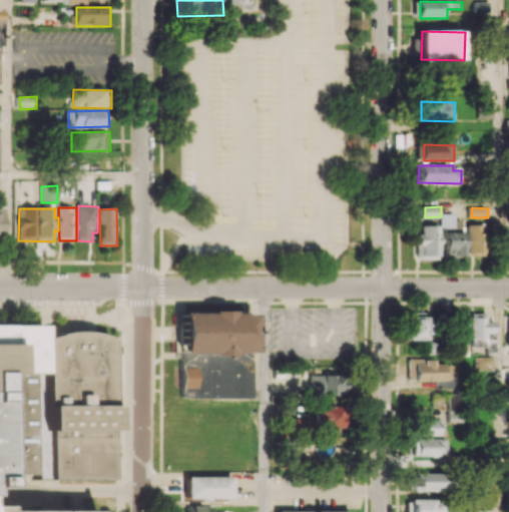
[(442,228),(447,228),(447,257),(465,258),(466,216),(443,216),(442,228)]
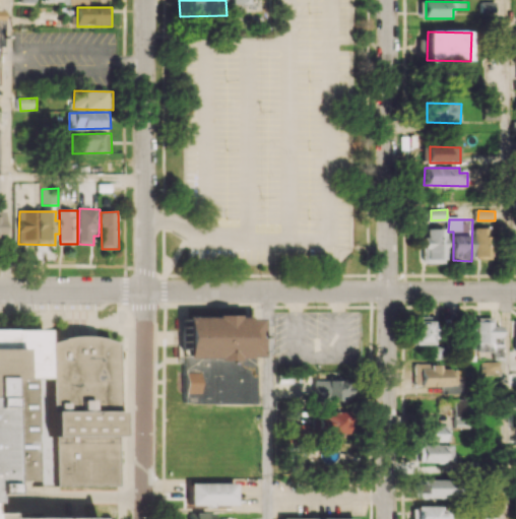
[(476,260),(494,260),(495,229),(477,229),(476,260)]
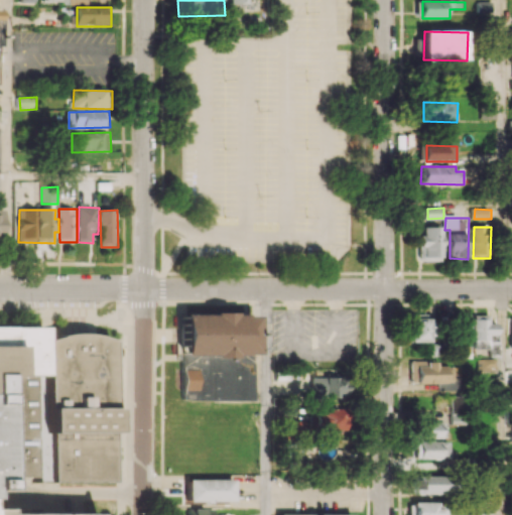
[(444,228),(426,228),(425,237),(422,237),(422,261),(443,262),(444,228)]
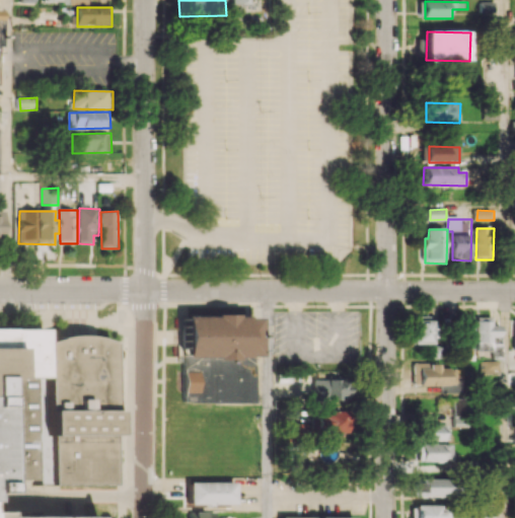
[(433,345),(433,316),(414,316),(414,345),(433,345)]
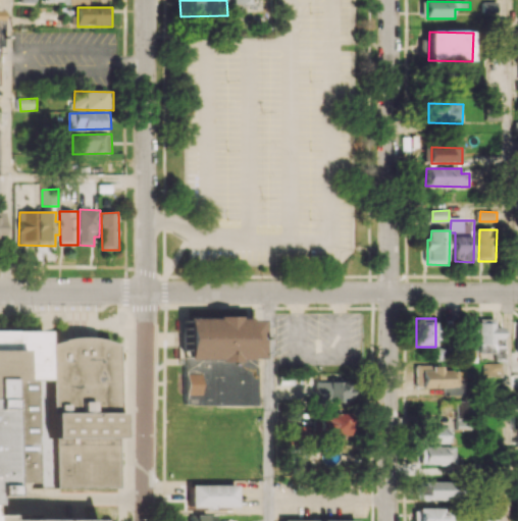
[(186,319),(186,406),(259,406),(259,319),(186,319)]
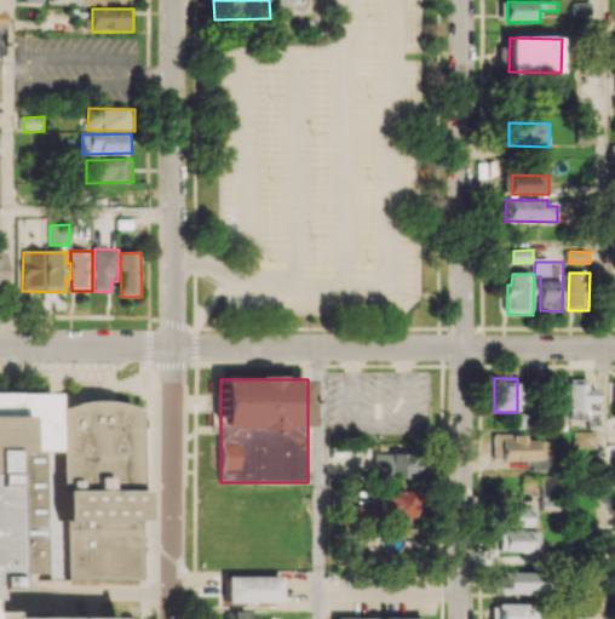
[(568,418),(567,379),(552,379),(553,418),(568,418)]
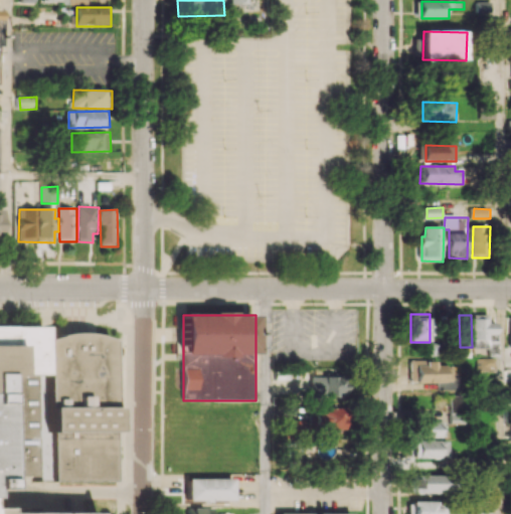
[(499,357),(499,323),(490,324),(490,315),(475,316),(476,349),(489,349),(489,357),(499,357)]
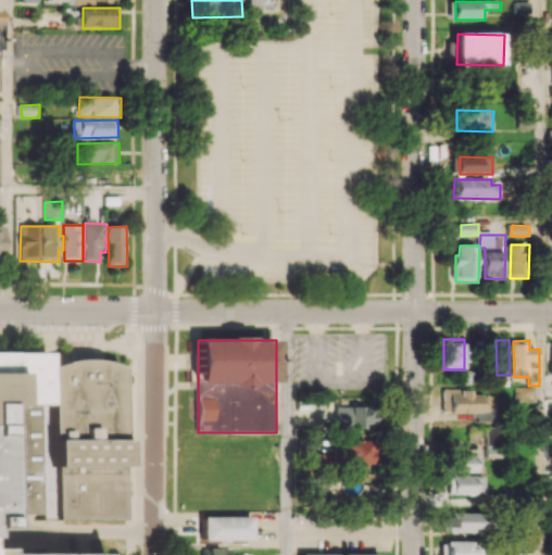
[(0,554),(0,356),(42,356),(42,373),(53,368),(63,366),(72,365),(80,364),(88,364),(97,365),(108,367),(117,371),(116,521),(41,520),(41,512),(9,512),(9,530),(0,530),(0,554)]
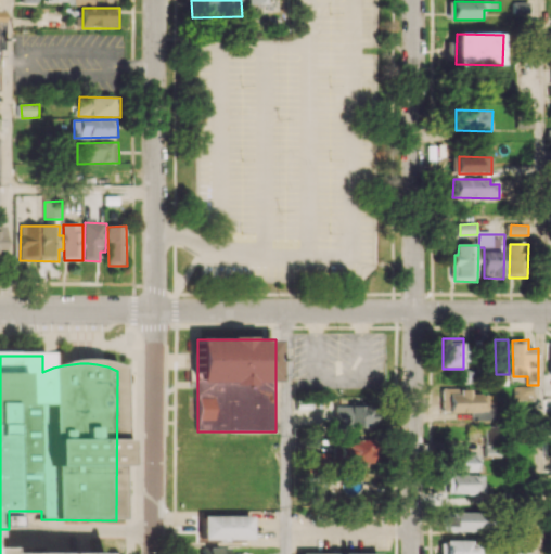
[(515,401),(536,400),(535,386),(515,387),(515,401)]
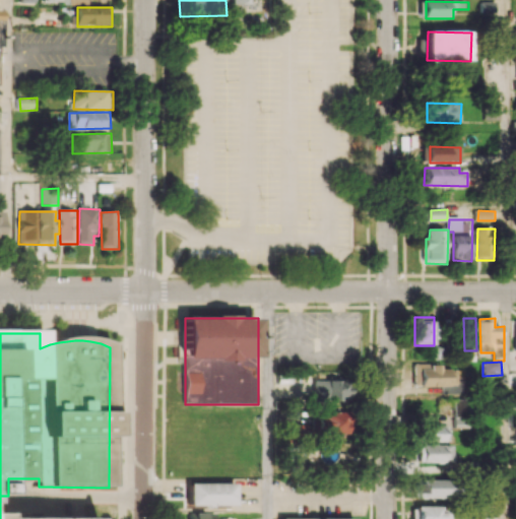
[(456,387),(456,369),(442,369),(442,365),(429,365),(429,364),(416,365),(416,387),(456,387)]
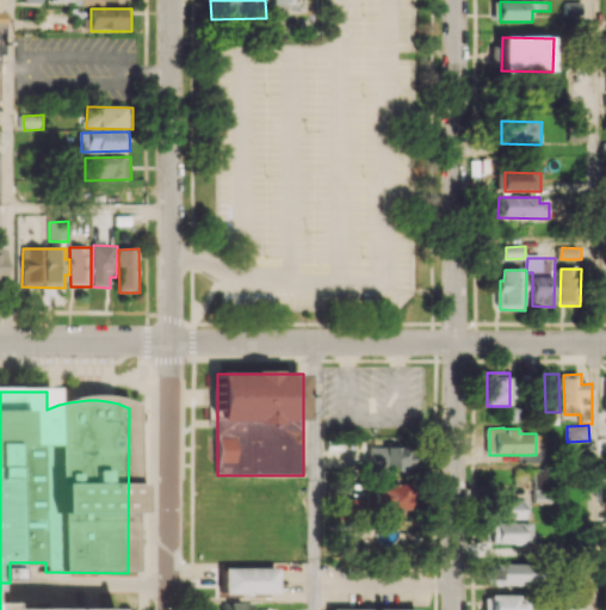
[(382,473),(410,472),(410,445),(381,445),(381,460),(382,460),(382,473)]
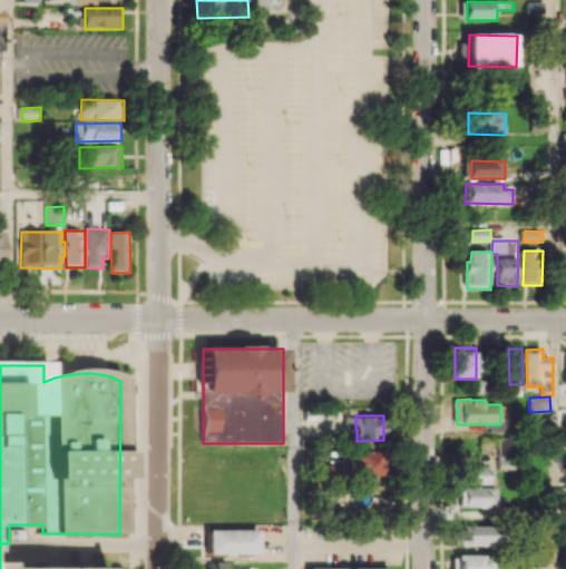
[(517,439),(503,439),(500,469),(516,470),(517,439)]
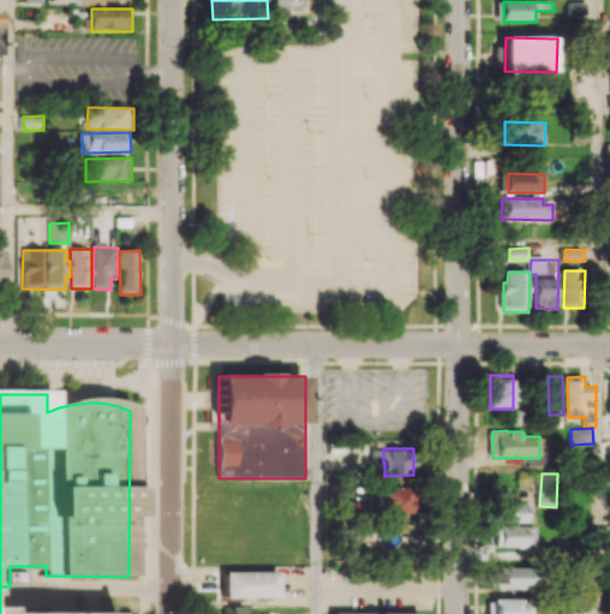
[(414,513),(413,488),(375,489),(376,514),(414,513)]
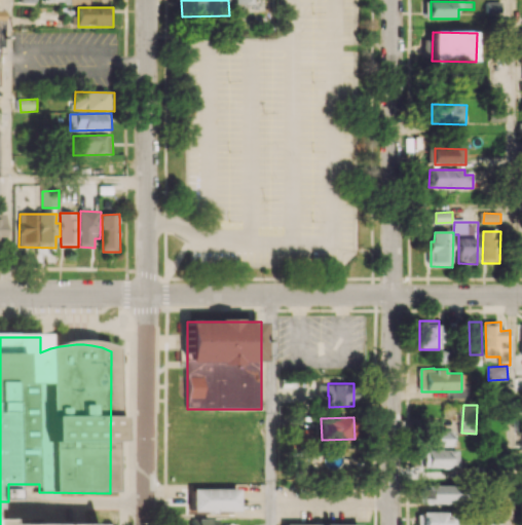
[(431,447),(456,448),(457,432),(432,430),(431,447)]
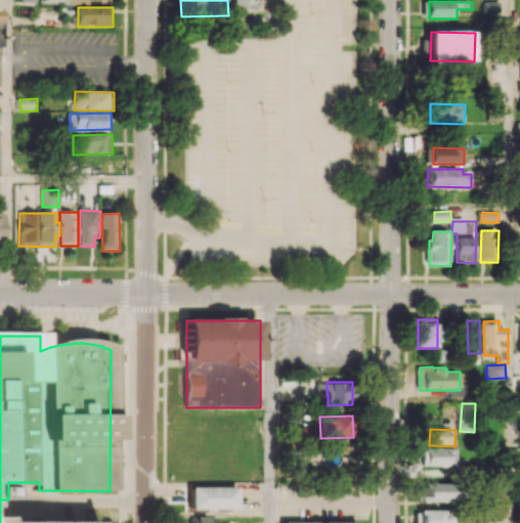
[(459,467),(459,449),(426,449),(426,466),(459,467)]
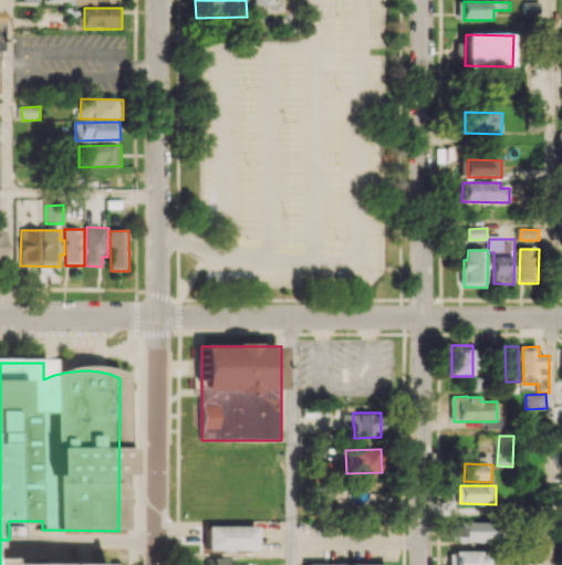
[(493,543),(493,524),(453,523),(453,542),(493,543)]
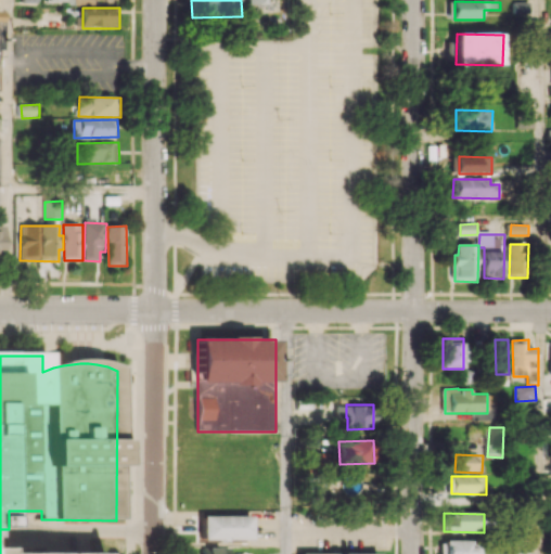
[(252,541),(253,517),(204,516),(204,540),(252,541)]
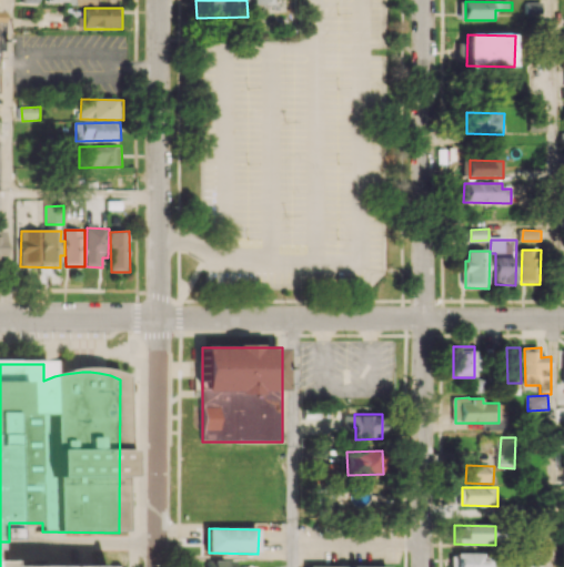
[(490,566),(490,554),(455,555),(455,566),(490,566)]
